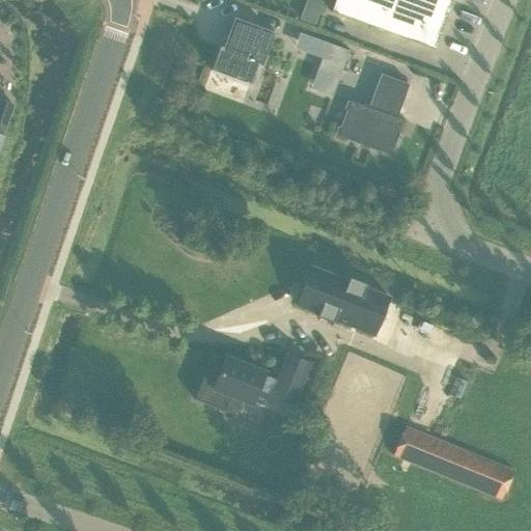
[(446,0),(333,0),(330,10),(434,49),(435,45),(431,44),(446,0)]
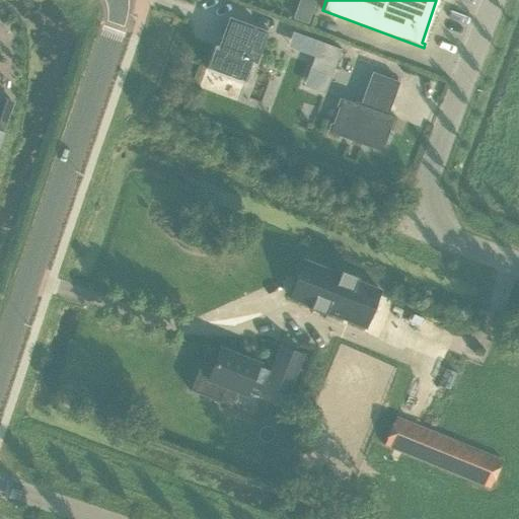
[(254,62),(265,32),(229,19),(219,47),(214,46),(206,68),(243,82),(251,61),(254,62)]
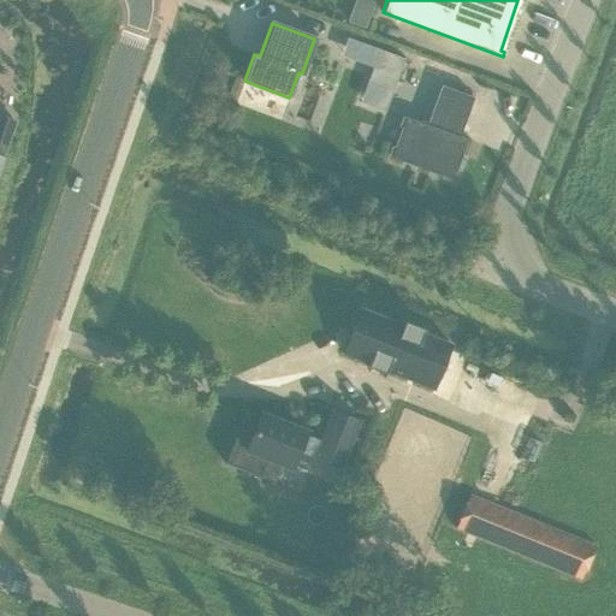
[(474,98),(442,86),(426,124),(401,114),(401,117),(404,118),(390,157),(454,181),(462,154),(454,152),(458,138),(472,142),(472,141),(460,136),(474,98)]
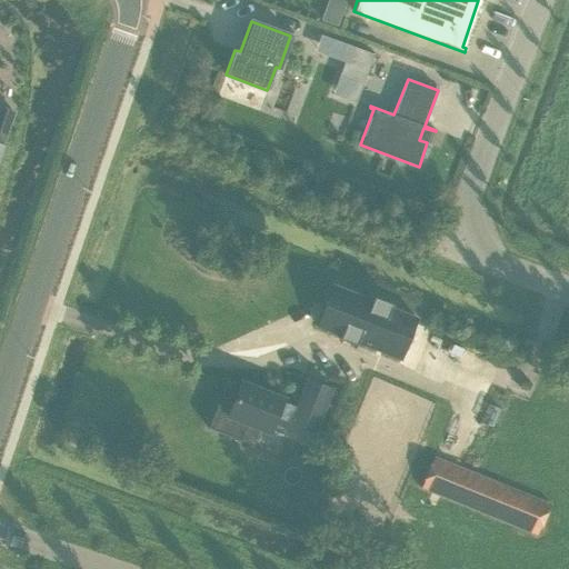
[(15,111),(0,106),(0,140),(5,142),(15,111)]
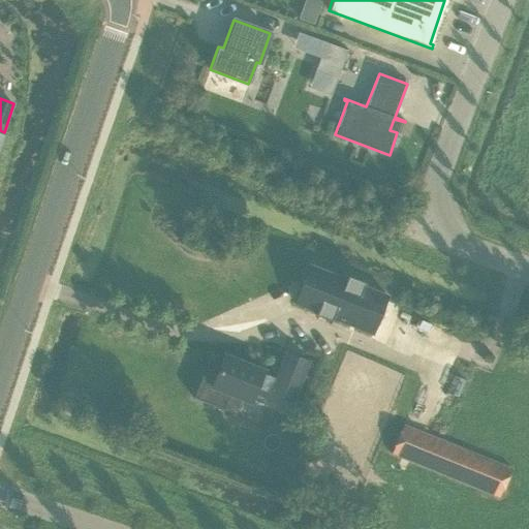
[(294,304),(372,335),(387,296),(364,286),(365,283),(347,276),(346,279),(310,266),(294,304)]
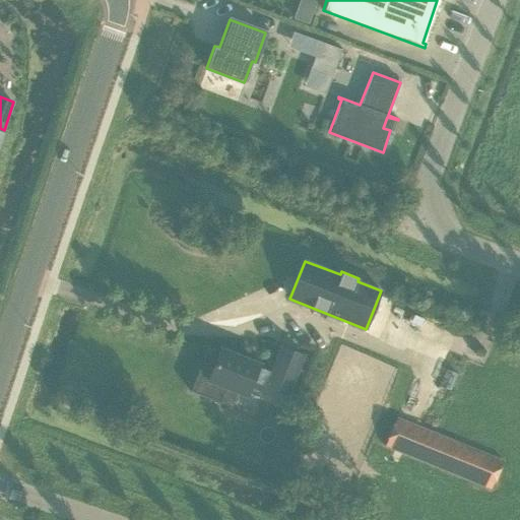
[(257,365),(221,350),(209,345),(191,391),(236,408),(242,393),(246,394),(251,381),(288,396),(305,355),(281,345),(271,372),(257,367),(257,365)]
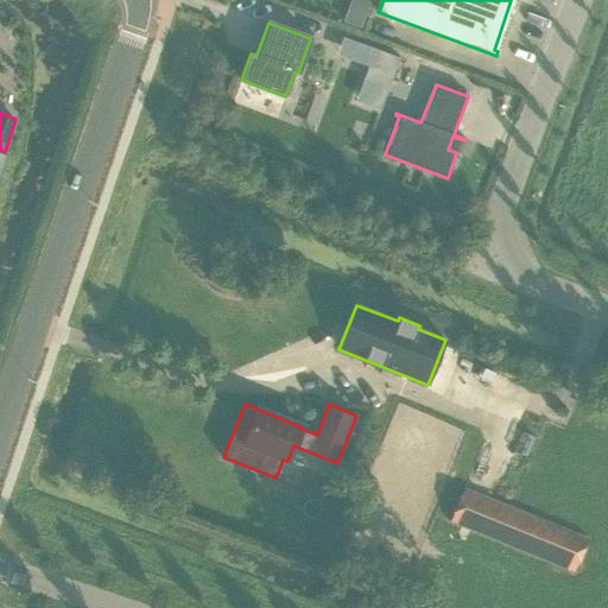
[(463,488),(450,521),(575,571),(588,538),(463,488)]
